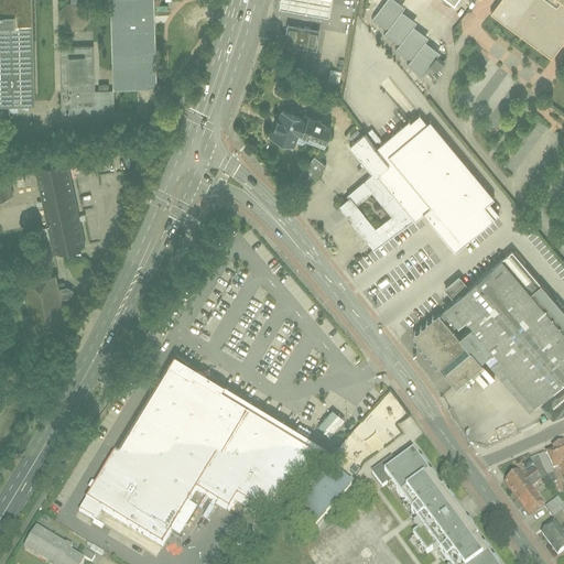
[(116,114),(115,88),(154,88),(153,0),(0,0),(0,95),(34,95),(32,1),(109,0),(110,84),(97,84),(96,45),(61,46),(62,115),(116,114)]
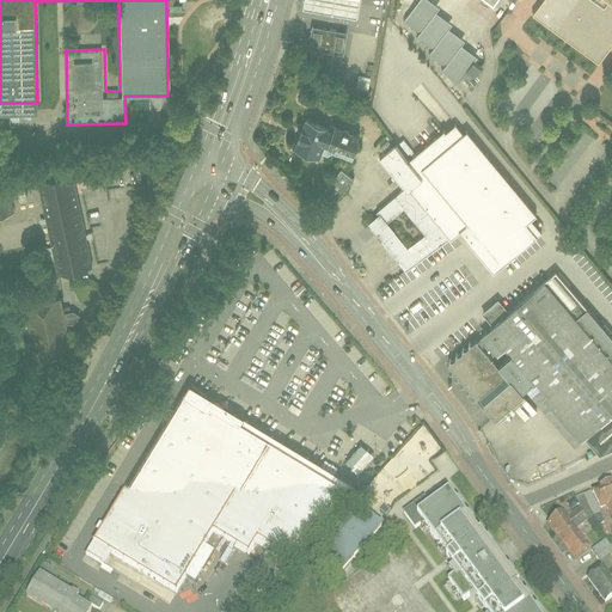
[(303,0),(303,7),(355,17),(357,0),(303,0)]
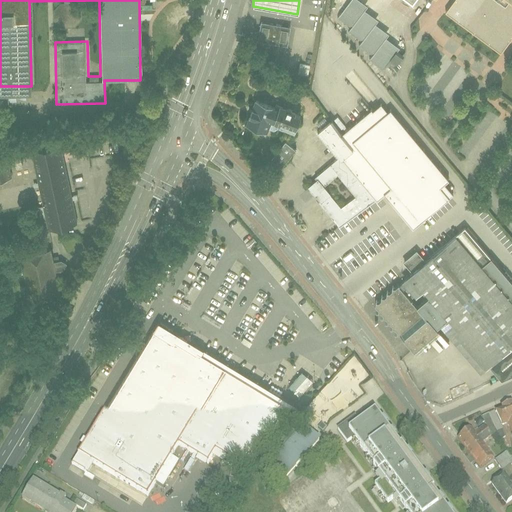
[(361,0),(349,0),(337,17),(350,27),(347,31),(361,41),(358,45),(371,55),(369,58),(383,68),(399,46),(385,37),(388,33),(374,23),(377,18),(363,8),(367,4),(361,0)]
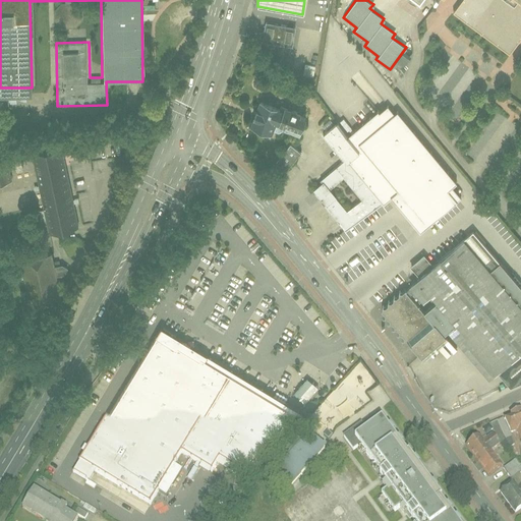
[(520,0),(419,0),(420,1),(420,0),(461,0),(454,10),(510,53),(520,38),(520,0)]
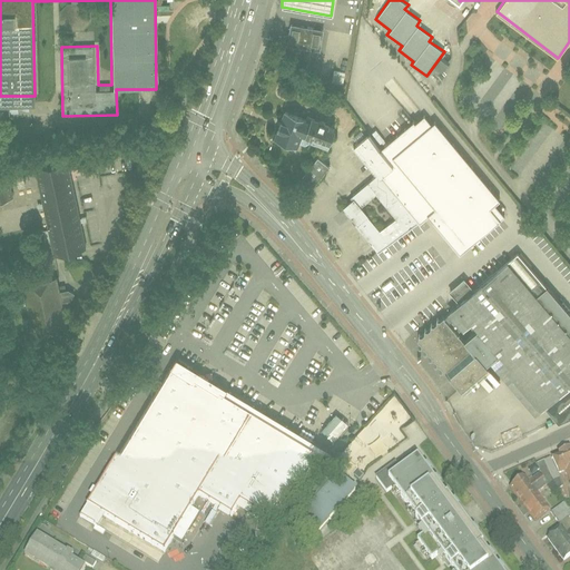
[(320,51),(324,31),(291,25),(287,46),(320,51)]
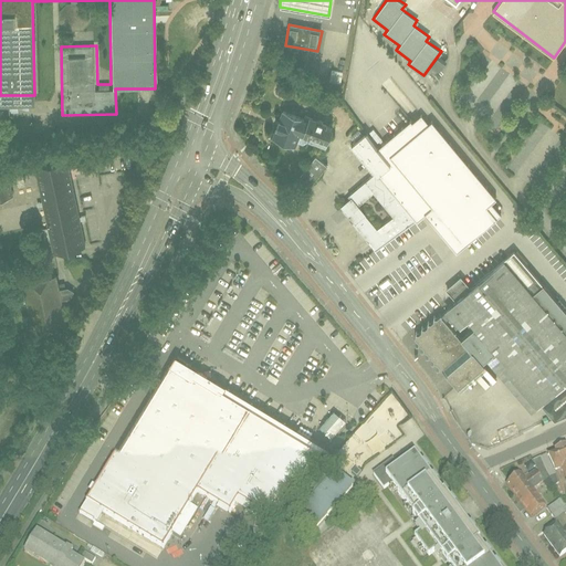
[(331,70),(328,82),(341,84),(343,72),(331,70)]
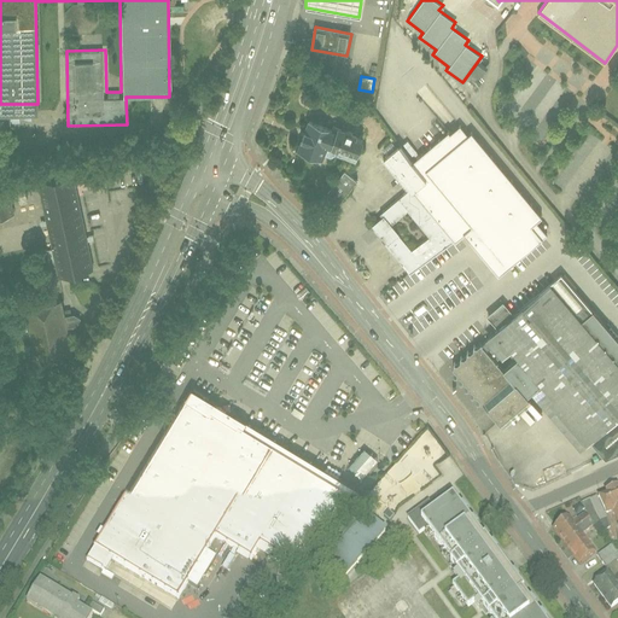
[(305,120),(295,146),(320,157),(325,144),(353,156),(360,138),(332,126),(331,129),(305,120)]
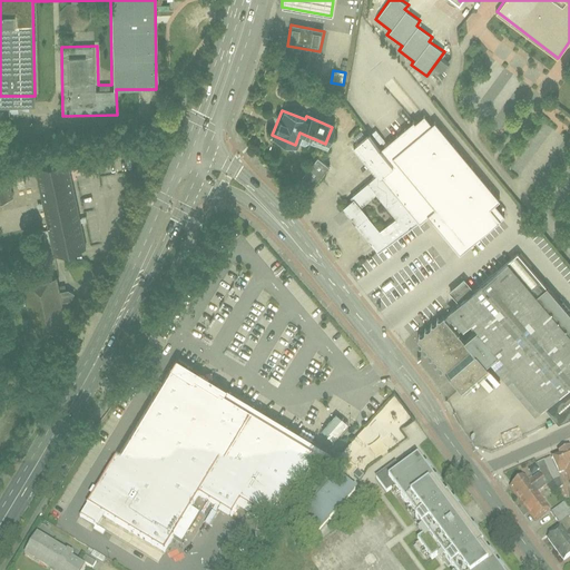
[(429,216),(460,254),(504,216),(494,204),(500,200),(435,123),(432,125),(428,119),(424,116),(415,124),(414,123),(380,150),(369,134),(354,146),(379,175),(419,223),(420,224),(429,216)]
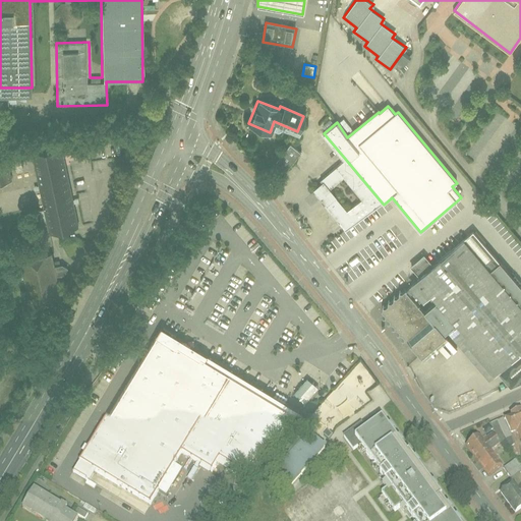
[(36,150),(52,231),(80,225),(64,143),(36,150)]
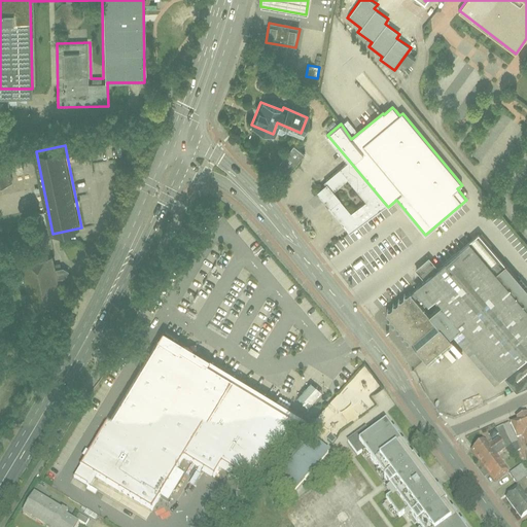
[(283,174),(302,153),(293,145),(274,166),(283,174)]
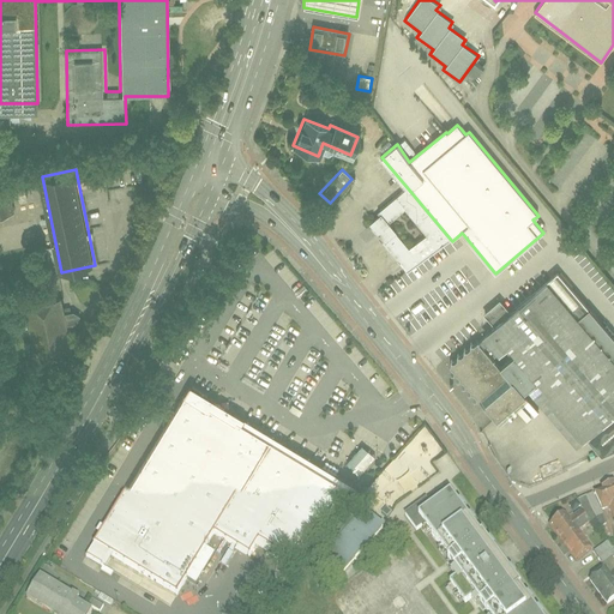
[(0,187),(0,216),(13,215),(10,186),(0,187)]
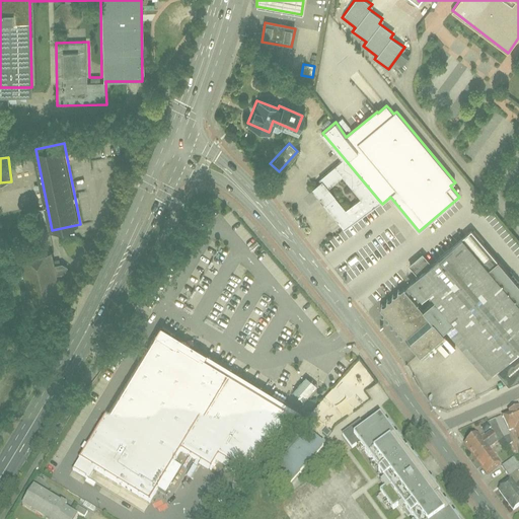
[(317,197),(319,196),(325,203),(323,205),(345,230),(381,203),(345,159),(319,179),(321,182),(314,190),(316,192),(314,194),(317,197)]
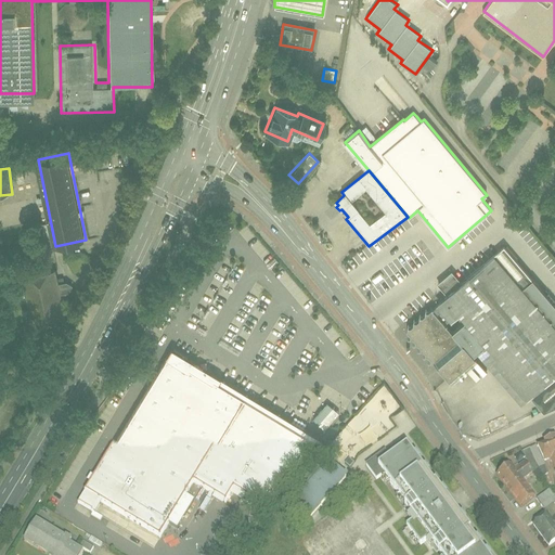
[(554,404),(554,305),(503,245),(461,282),(452,270),(436,282),(446,295),(405,328),(448,378),(475,355),(518,404),(528,397),(540,411),(554,404)]
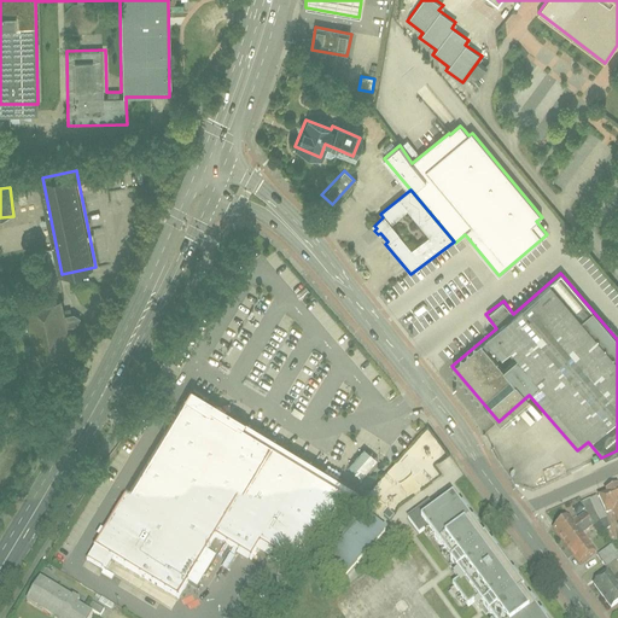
[(59,290),(23,296),(35,367),(71,360),(64,318),(73,316),(76,313),(75,305),(69,304),(62,305),(59,290)]
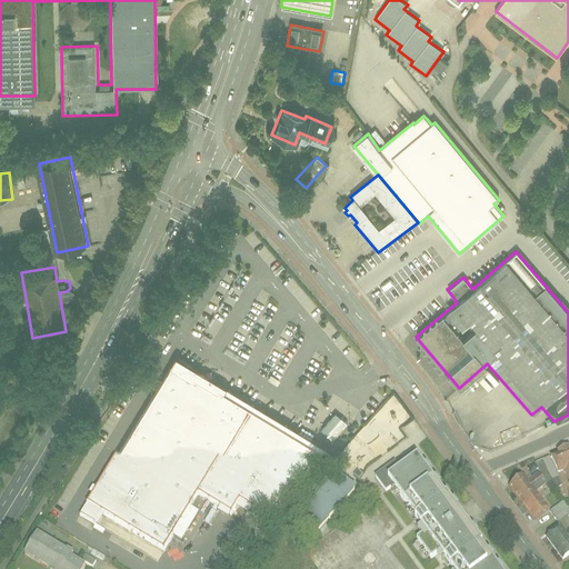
[(180,351),(81,511),(159,559),(200,493),(232,513),(240,502),(270,520),(321,439),(180,351)]
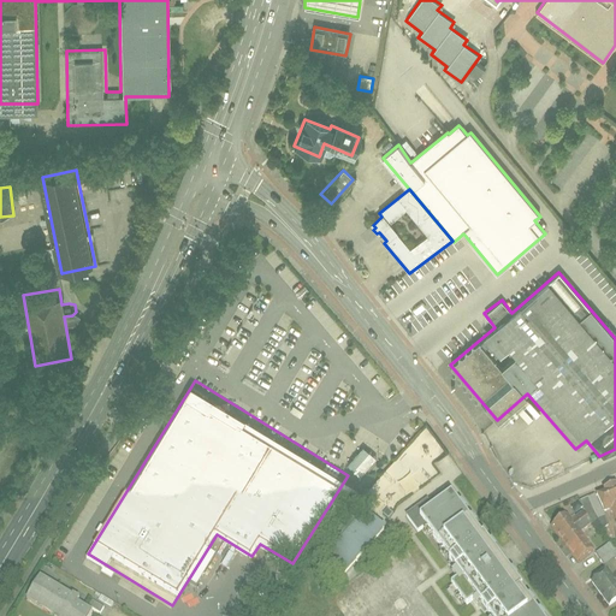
[(362,448),(347,463),(359,475),(374,460),(362,448)]
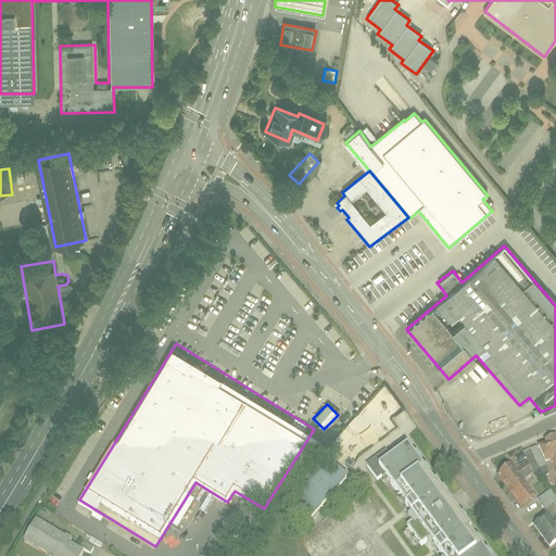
[(555,440),(539,446),(545,462),(553,458),(555,465),(555,440)]
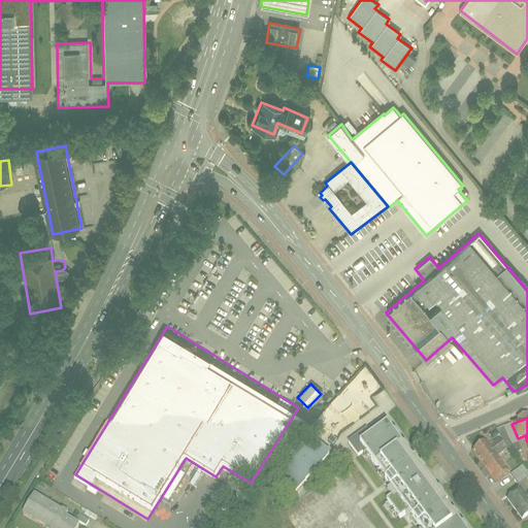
[(461,527),(384,420),(348,446),(358,460),(366,455),(396,495),(387,501),(400,520),(408,514),(419,527),(461,527)]
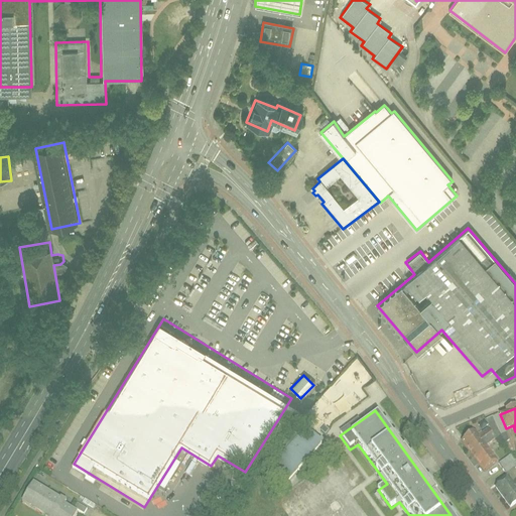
[(292,480),(324,444),(303,426),(272,464),(292,480)]
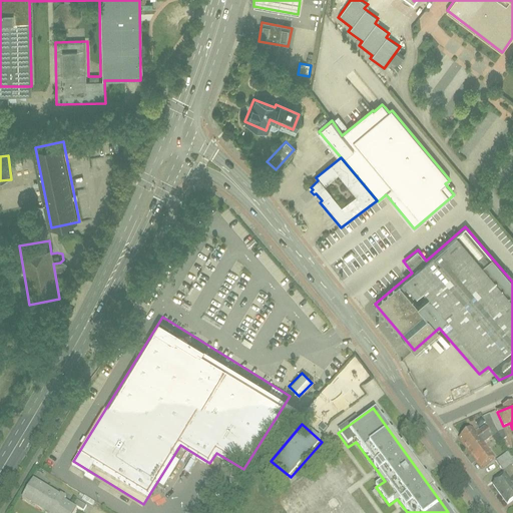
[(471,430),(459,438),(480,468),(492,459),(471,430)]
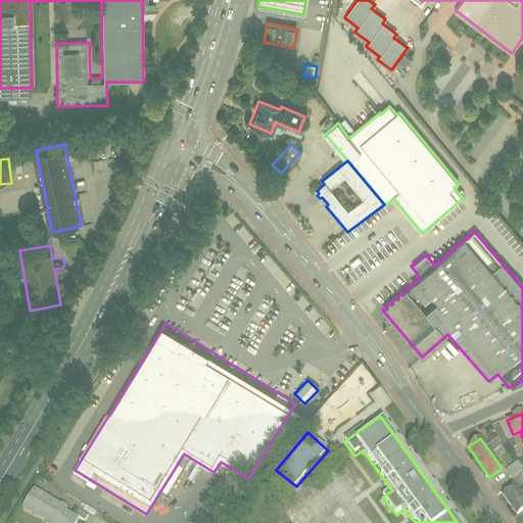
[(503,491),(518,514),(522,510),(522,485),(519,488),(515,482),(503,491)]
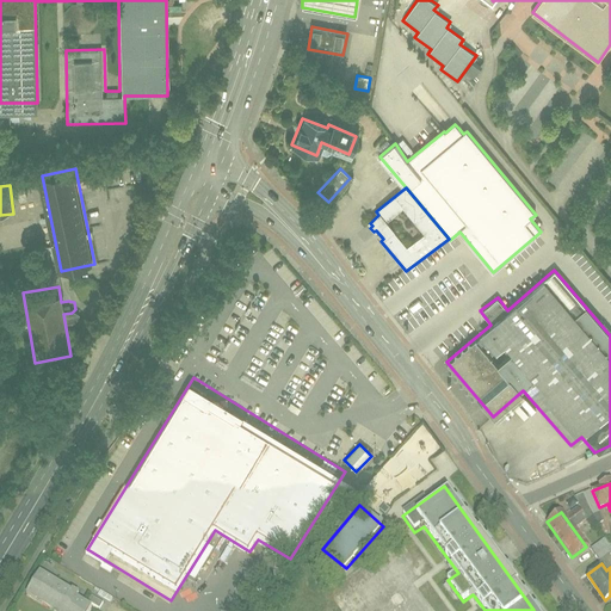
[(39,573),(25,597),(50,610),(91,610),(93,610),(76,600),(79,596),(39,573)]
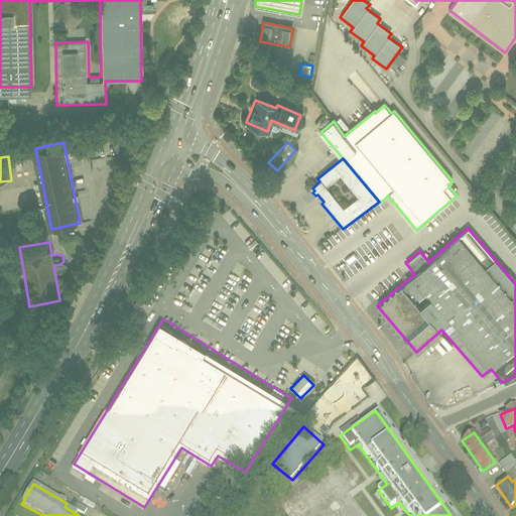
[(76,504),(73,508),(82,514),(85,510),(76,504)]
